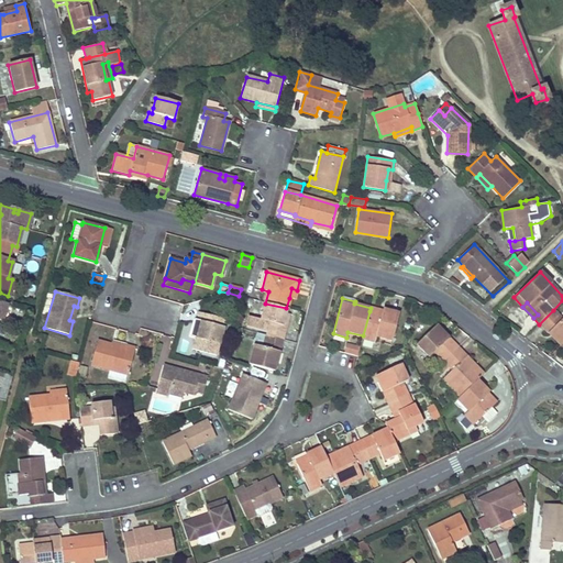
[(286,308),(265,304),(262,320),(250,318),(247,328),(266,332),(266,335),(283,339),(285,331),(282,330),(285,313),(286,308)]
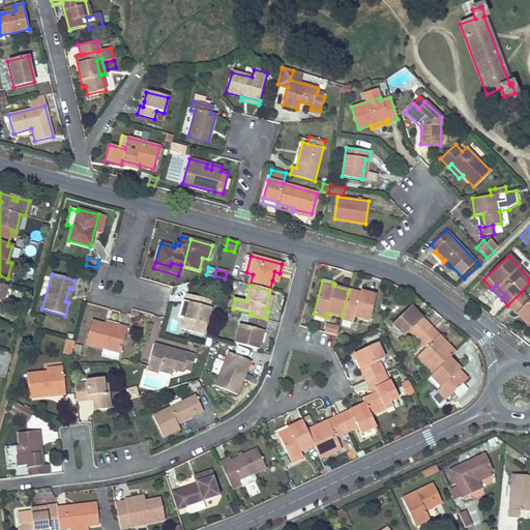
[(342,316),(341,319),(353,323),(354,317),(369,321),(376,295),(360,291),(360,293),(359,296),(348,293),(342,316)]
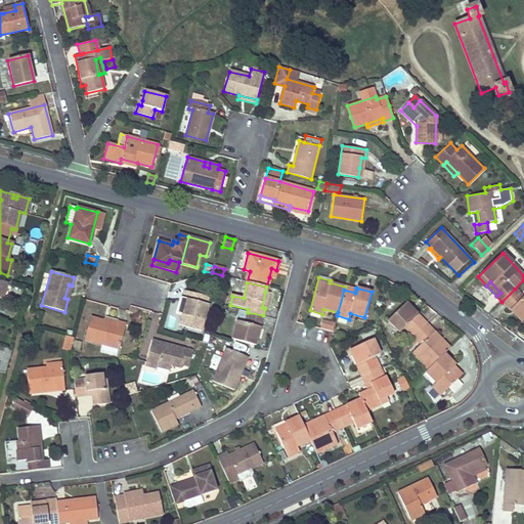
[(515,289),(501,302),(510,310),(513,307),(519,313),(516,317),(521,322),(523,318),(523,296),(523,297),(515,289)]
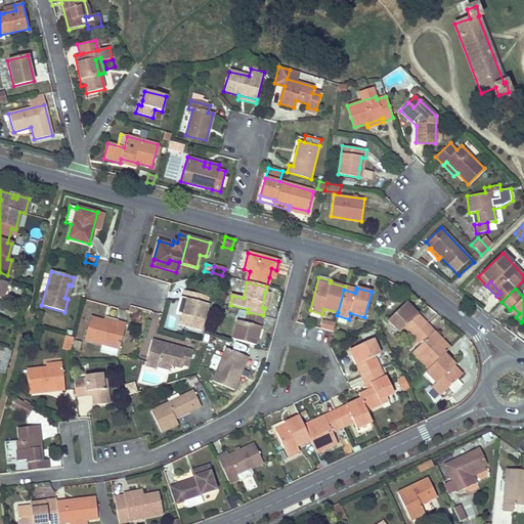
[(185,291),(183,297),(210,304),(211,298),(185,291)]
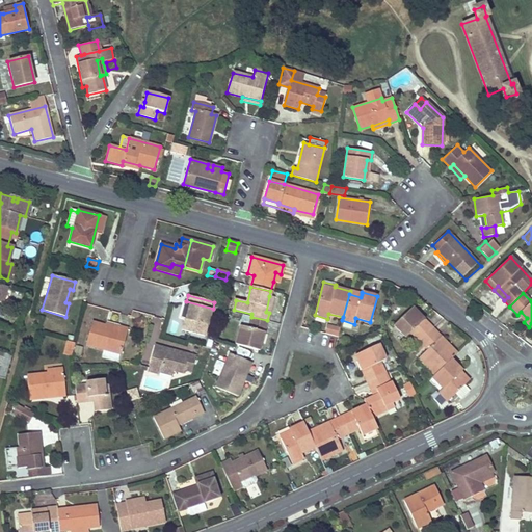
[(186,316),(182,330),(205,337),(213,309),(186,301),(186,303),(189,304),(191,304),(188,317),(186,316)]
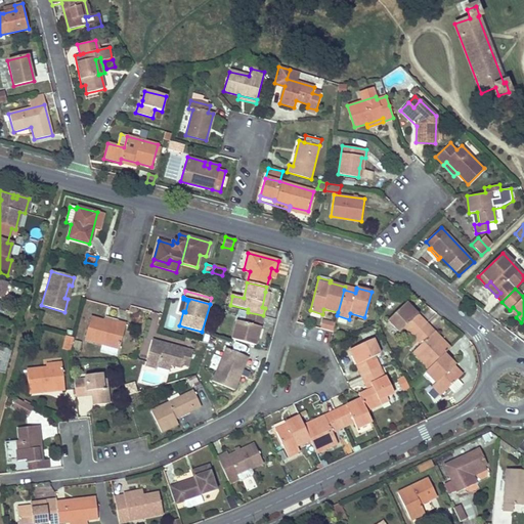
[(408,310),(411,307),(406,303),(387,320),(398,333),(404,328),(412,336),(426,323),(418,314),(415,317),(408,310)]
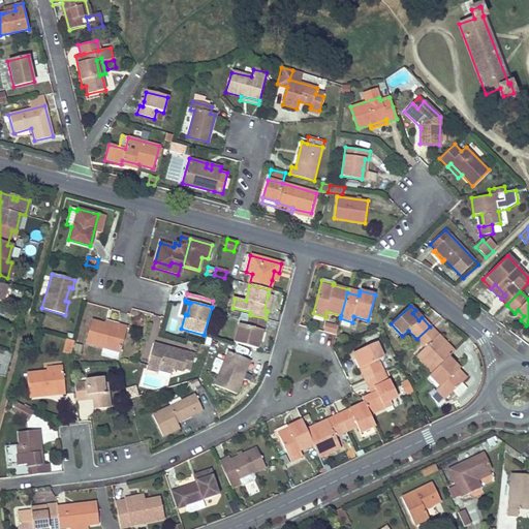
[(422,317),(415,310),(412,313),(418,320),(422,317)]
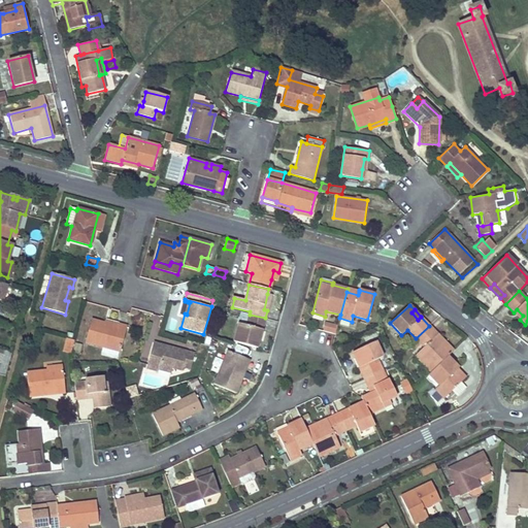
[(517,309),(514,312),(520,320),(523,316),(517,309)]
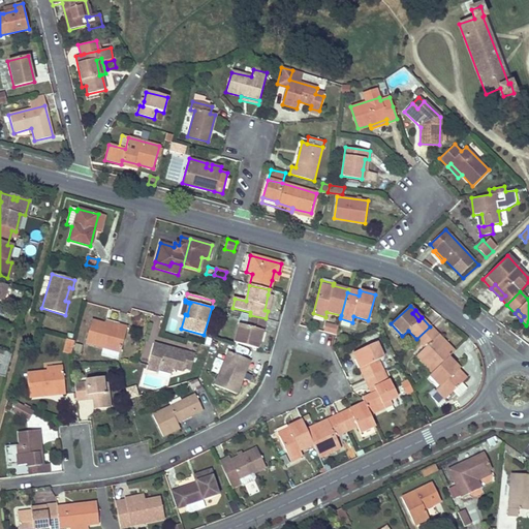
[(239,324),(234,342),(257,349),(259,341),(256,340),(260,325),(263,327),(266,318),(250,315),(246,327),(239,324)]
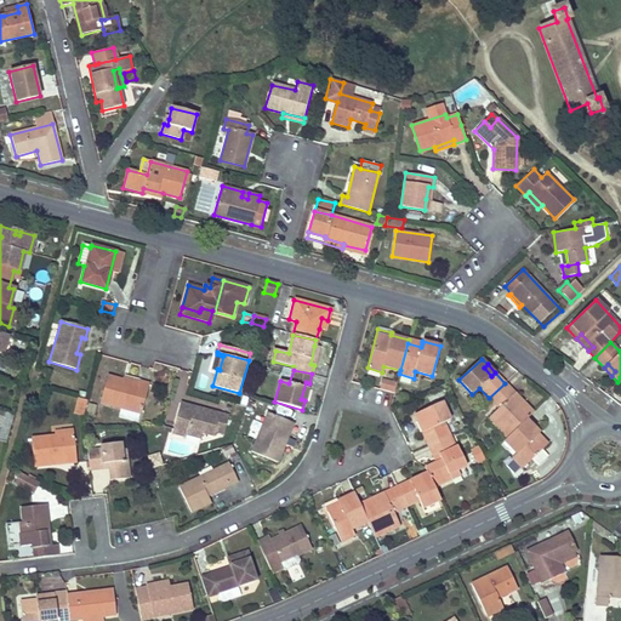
[(121,383),(123,380),(107,375),(100,403),(141,414),(149,385),(138,381),(138,382),(137,388),(121,383)]
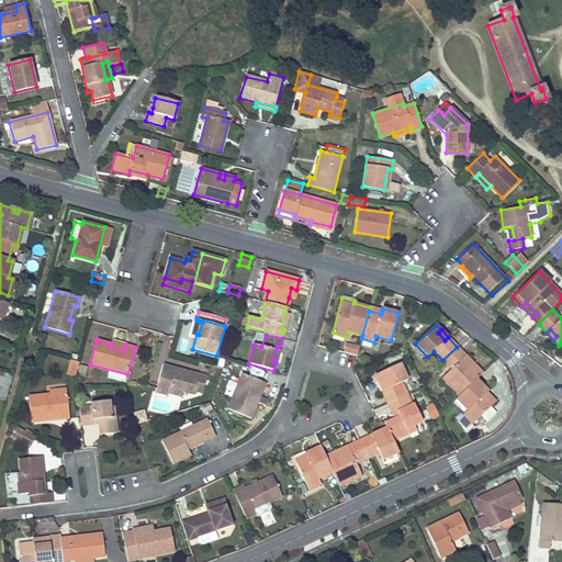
[(347,343),(344,352),(357,356),(359,347),(347,343)]
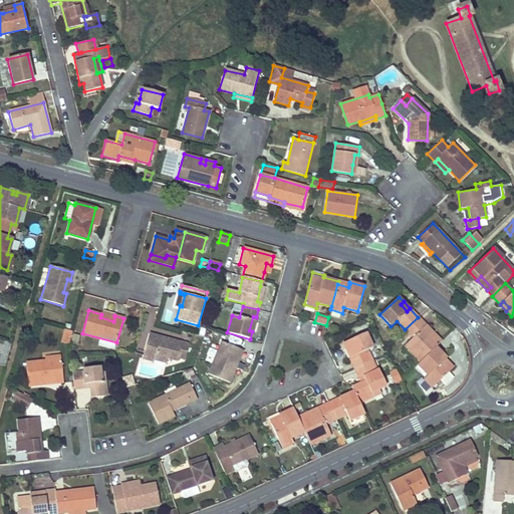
[(418,317),(405,329),(407,331),(402,336),(405,340),(411,334),(414,337),(404,346),(420,363),(436,346),(442,341),(434,333),(431,336),(420,324),(423,322),(418,317)]
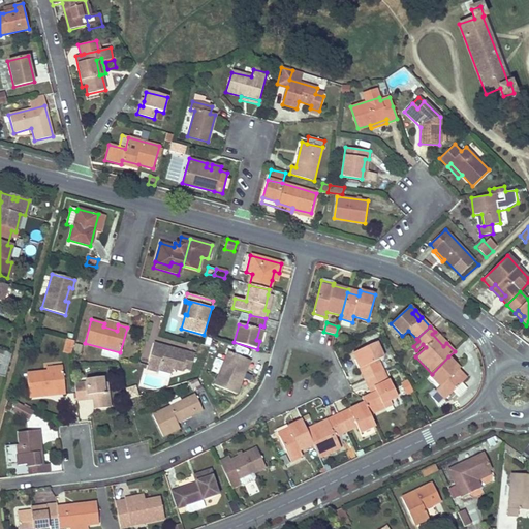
[(446,343),(435,332),(432,334),(443,346),(446,343)]
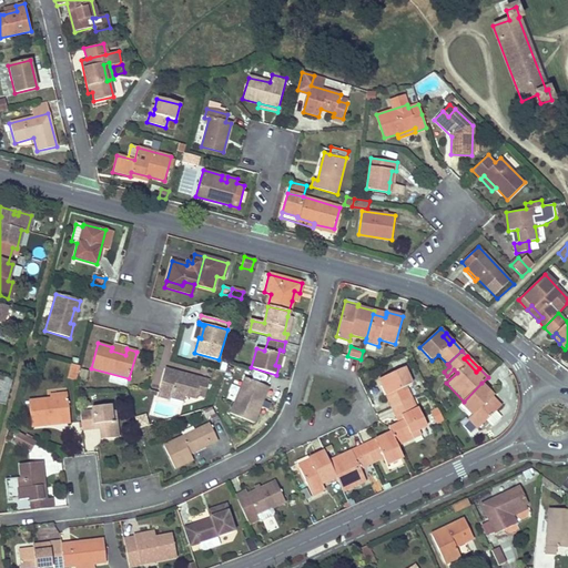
[(70,364),(67,377),(75,381),(79,369),(80,367),(70,364)]
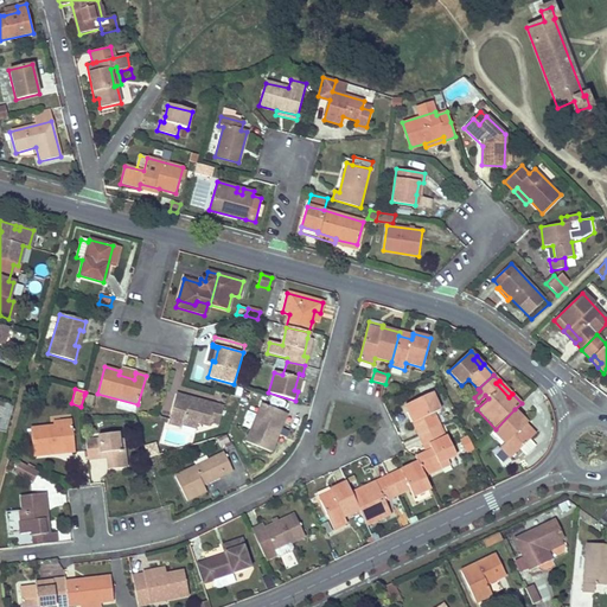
[(404,406),(407,411),(411,410),(419,426),(414,427),(417,435),(438,427),(432,414),(434,413),(440,410),(432,393),(404,406)]
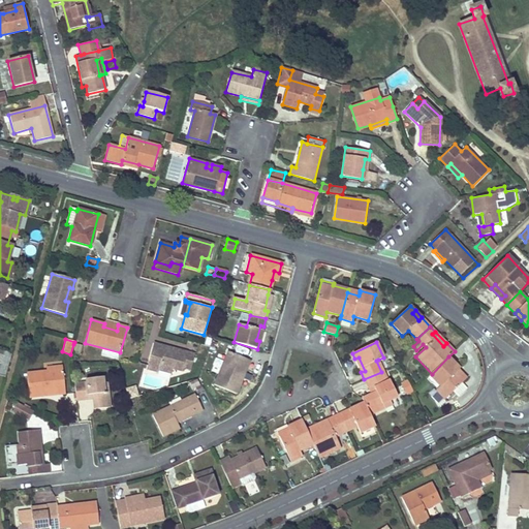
[(73,344),(70,354),(79,356),(81,347),(73,344)]
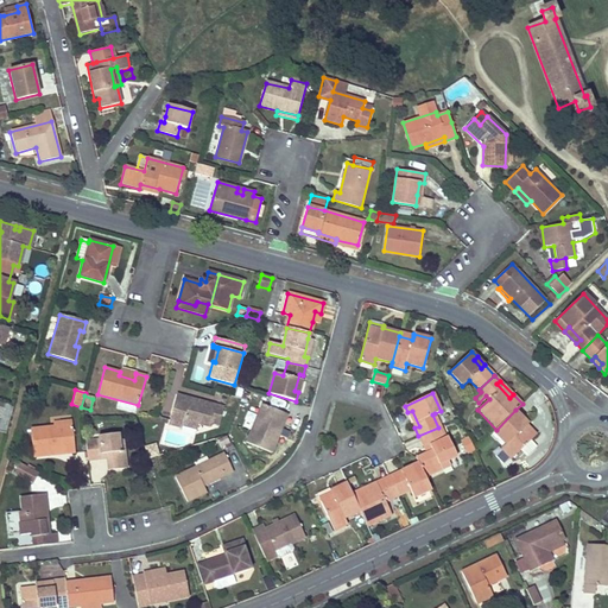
[(181,430),(181,429),(182,425),(197,429),(198,425),(209,429),(210,424),(219,426),(223,407),(204,403),(203,407),(197,406),(198,401),(176,396),(168,426),(181,430)]
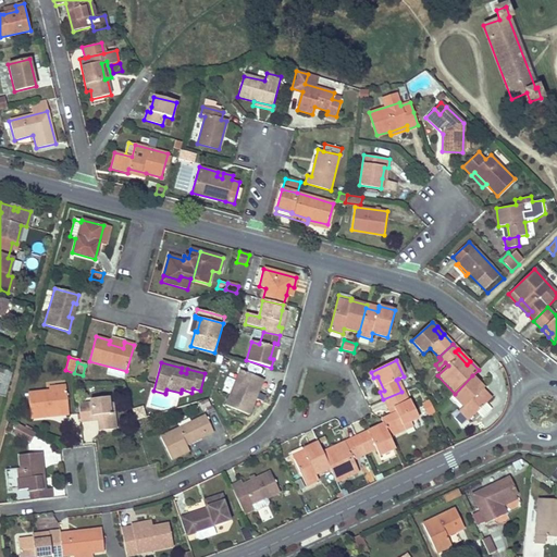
[(247,416),(254,401),(250,400),(256,387),(260,388),(263,381),(240,370),(224,405),(247,416)]
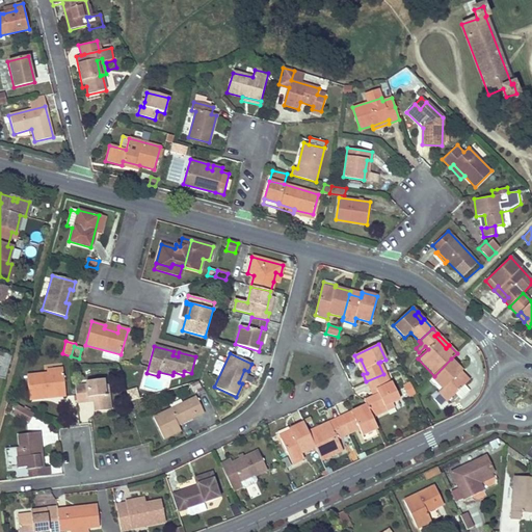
[(434,376),(432,377),(443,389),(439,393),(447,402),(467,383),(458,374),(461,371),(462,370),(451,358),(434,376)]
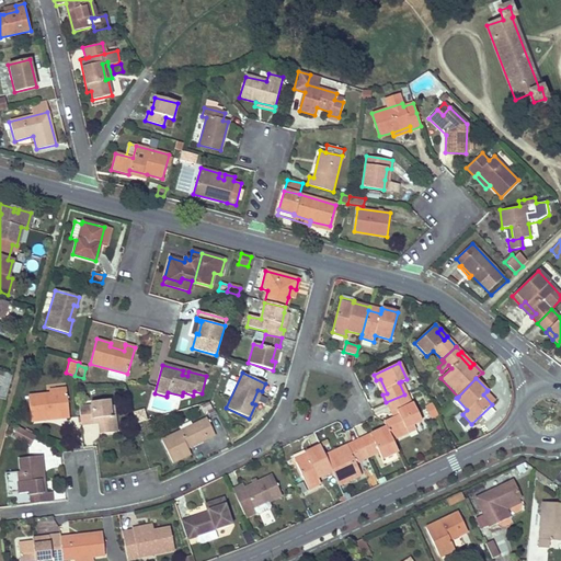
[(380,379),(376,380),(382,395),(387,393),(380,379)]
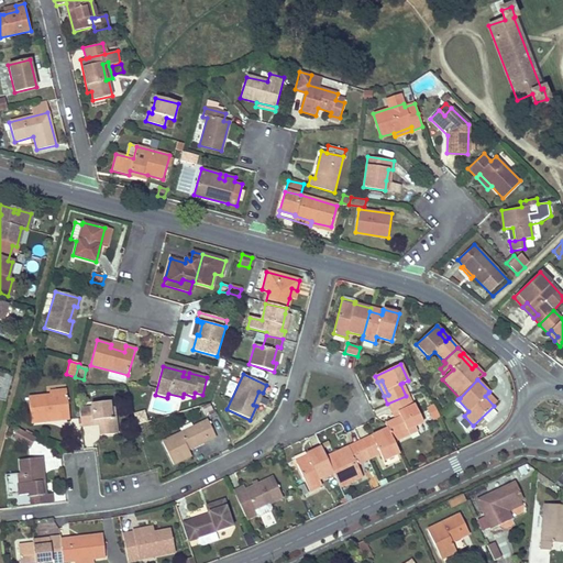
[(253,405),(256,406),(263,393),(258,392),(253,405)]
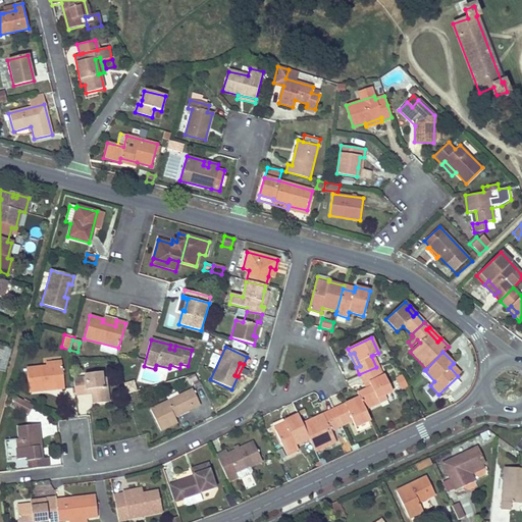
[(453,364),(450,367),(458,376),(461,373),(453,364)]
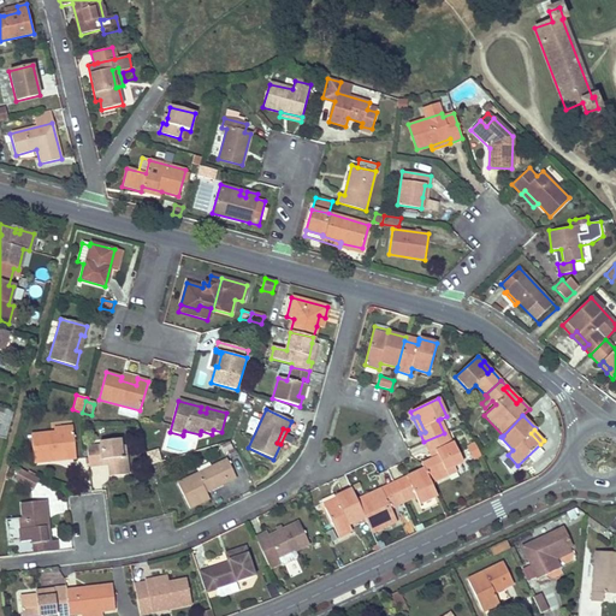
[(33,463),(46,462),(46,457),(65,456),(65,460),(76,457),(72,431),(53,433),(30,436),(33,463)]
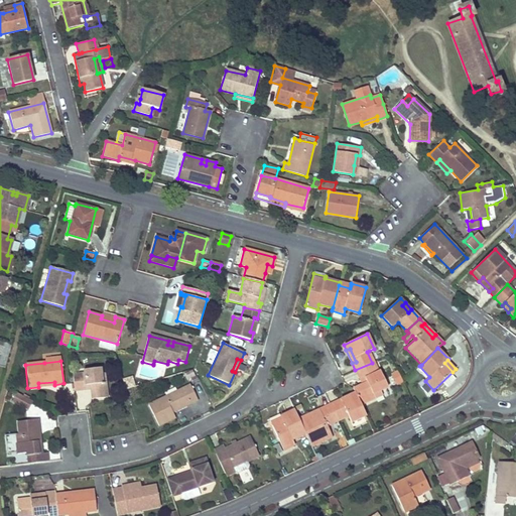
[(362,384),(353,389),(355,393),(361,405),(375,398),(373,393),(380,390),(387,387),(381,372),(379,372),(377,373),(372,363),(355,370),(358,377),(364,374),(367,382),(362,384)]
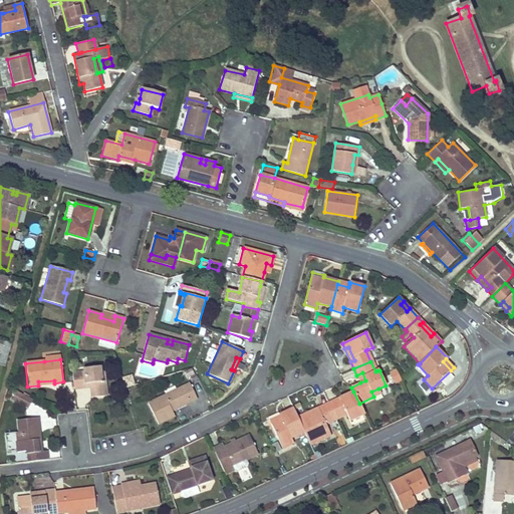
[(83,371),(71,372),(73,390),(81,389),(80,383),(89,383),(90,388),(91,398),(107,396),(105,379),(101,380),(100,371),(99,366),(82,369),(83,371)]
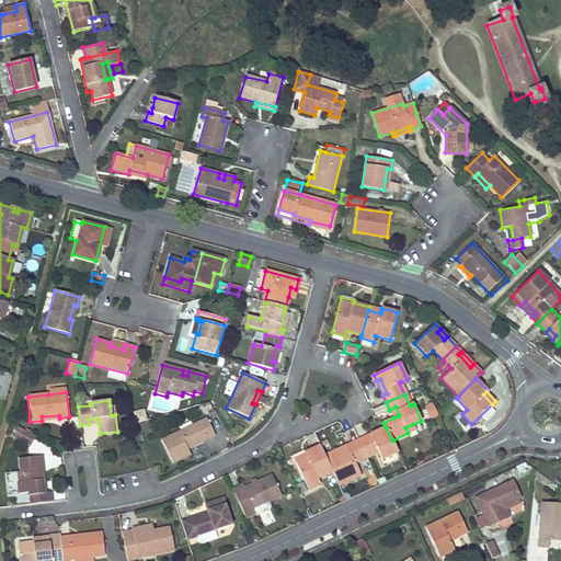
[(437,414),(432,403),(425,407),(431,418),(437,414)]
